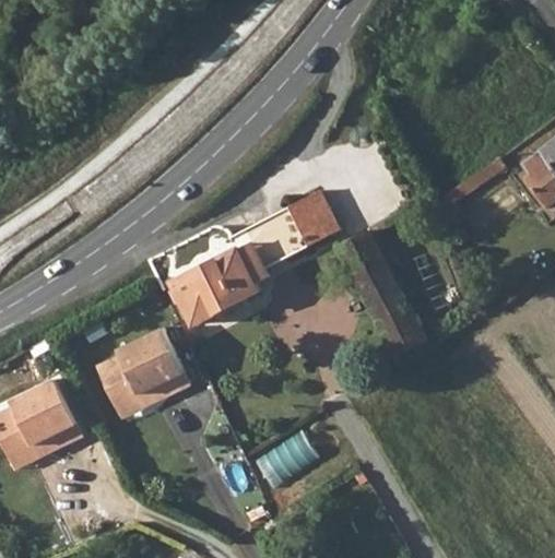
[(546,210),(554,202),(554,139),(519,164),(528,175),(523,178),(546,210)]
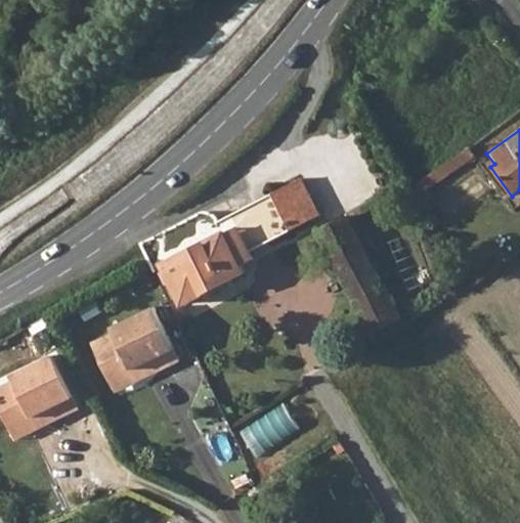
[(471,156),(465,146),(410,185),(414,197),(471,156)]
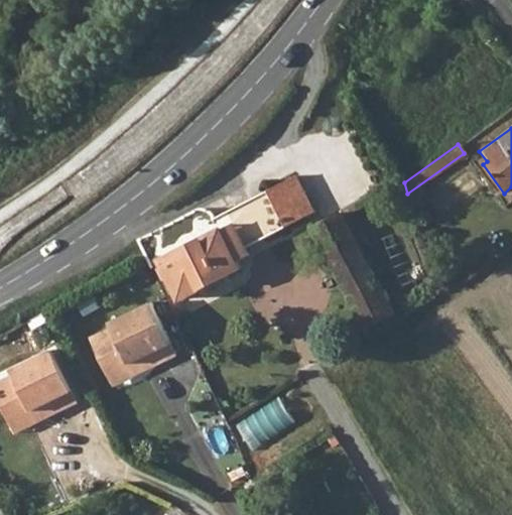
[(230,255),(304,218),(313,213),(295,177),(213,220),(219,230),(154,264),(162,280),(166,278),(178,300),(236,268),(230,255)]
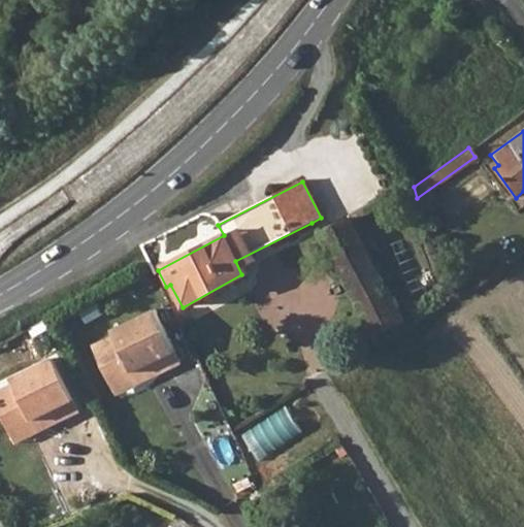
[(347,220),(318,235),(371,339),(401,324),(347,220)]
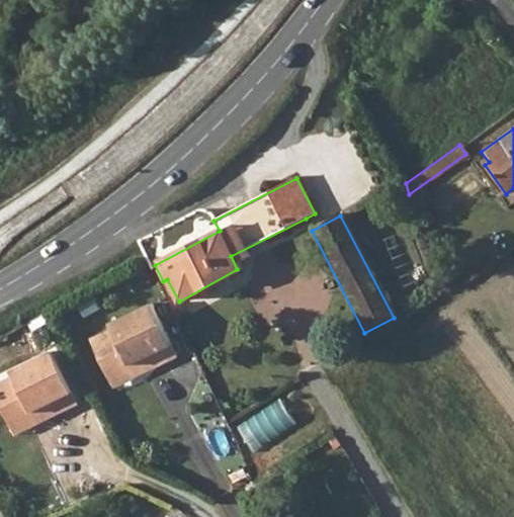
[(436,282),(440,292),(449,290),(445,279),(436,282)]
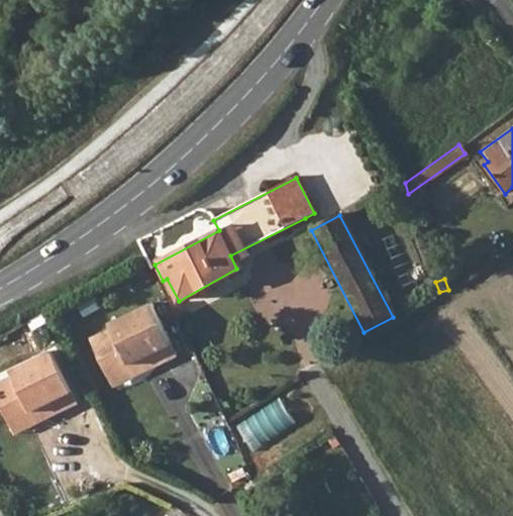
[(84,334),(102,371),(131,356),(133,362),(145,355),(149,363),(171,351),(145,299),(104,319),(106,324),(84,334)]
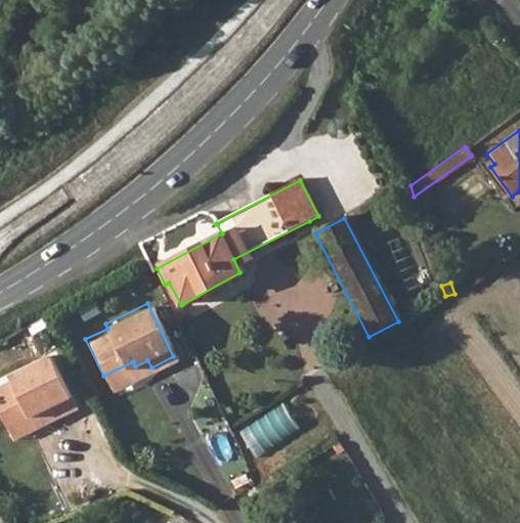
[(9,382),(0,386),(0,418),(5,429),(35,415),(37,420),(50,413),(53,421),(76,409),(50,356),(7,377),(9,382)]
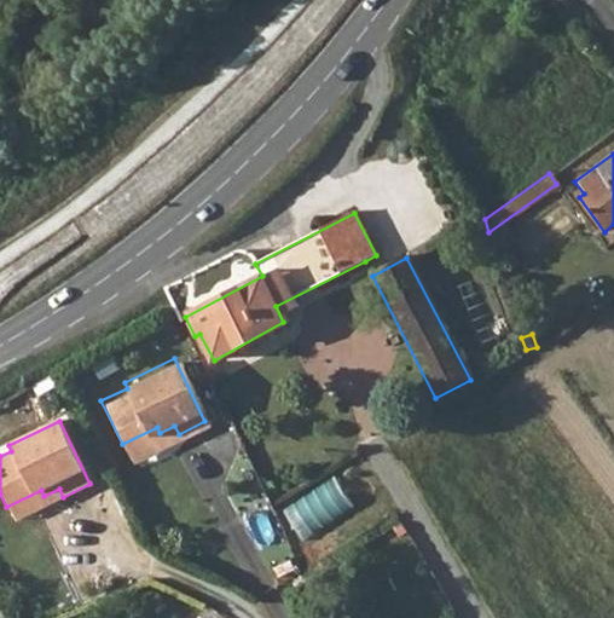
[(157,427),(122,444),(129,458),(179,434),(174,426),(160,433),(157,427)]
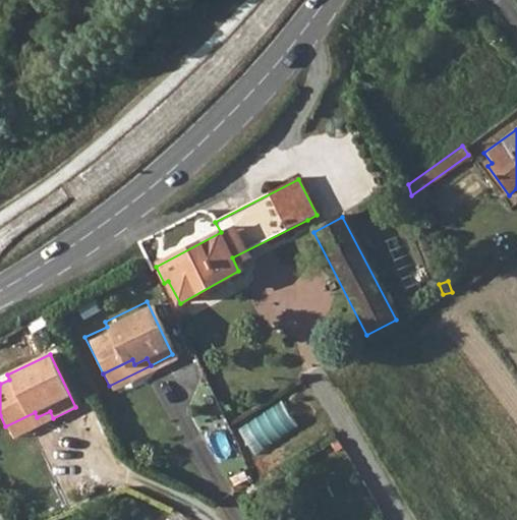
[(35,412),(5,426),(11,439),(53,418),(50,411),(37,417),(35,412)]
